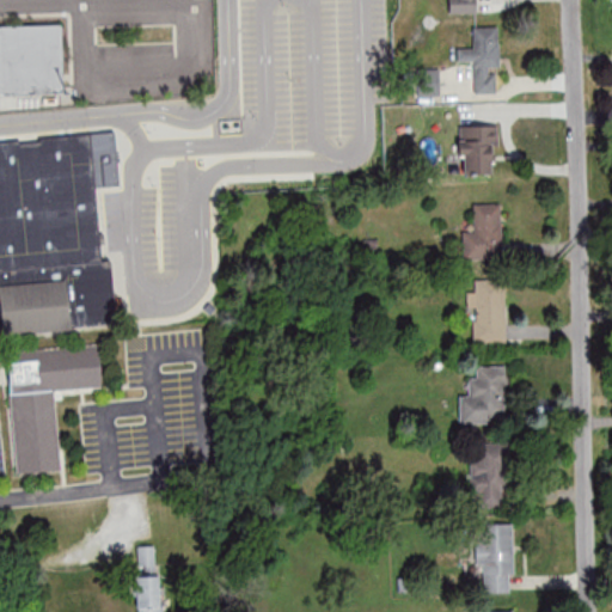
[(476,12),(475,0),(448,0),(450,13),(476,12)]
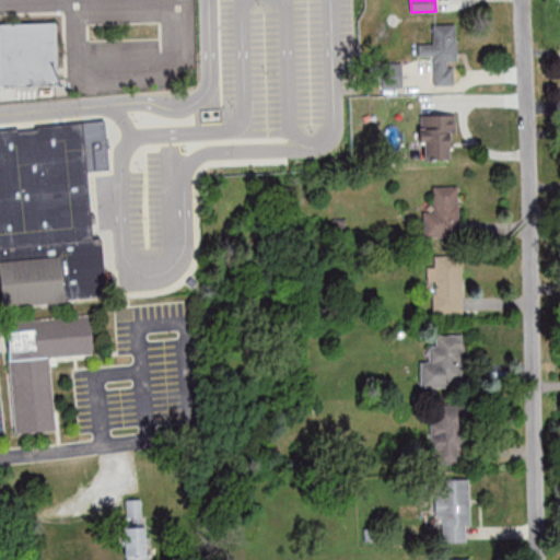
[(0,85),(57,85),(56,23),(0,24),(0,85)]
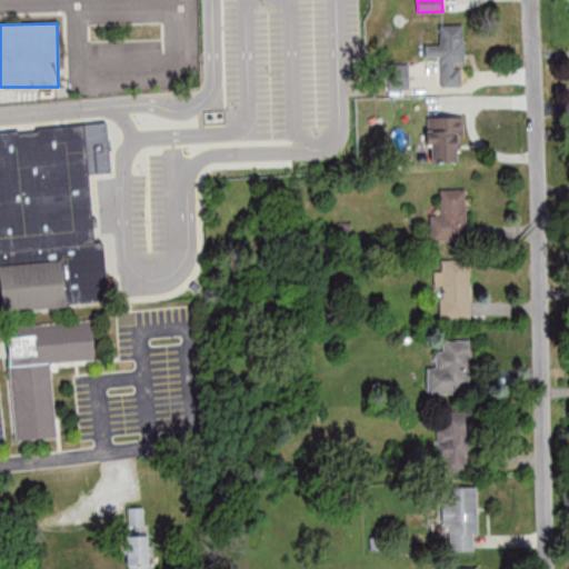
[(465,25),(440,25),(440,45),(428,45),(428,58),(440,58),(441,87),(463,87),(463,63),(465,63),(465,25)]
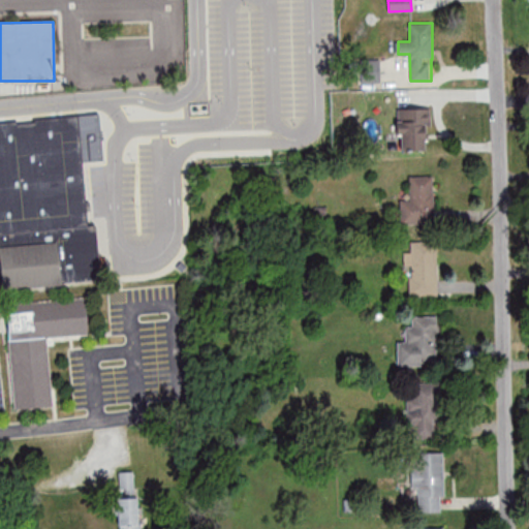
[(397,151),(430,150),(429,106),(396,107),(397,151)]
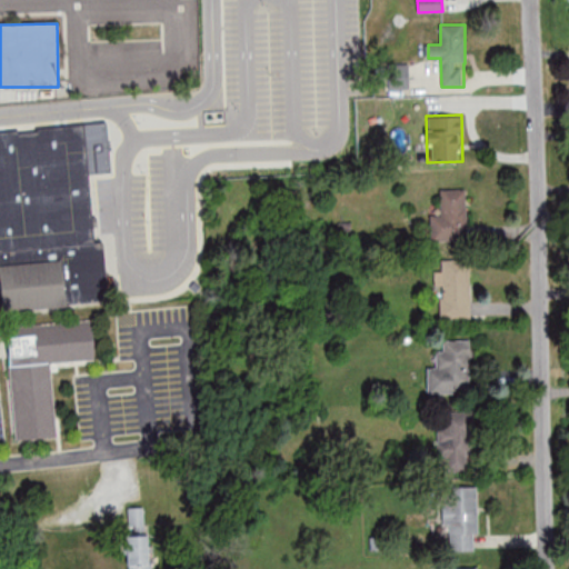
[(0,129),(105,120),(109,171),(87,173),(93,240),(101,239),(107,300),(0,310),(0,129)]
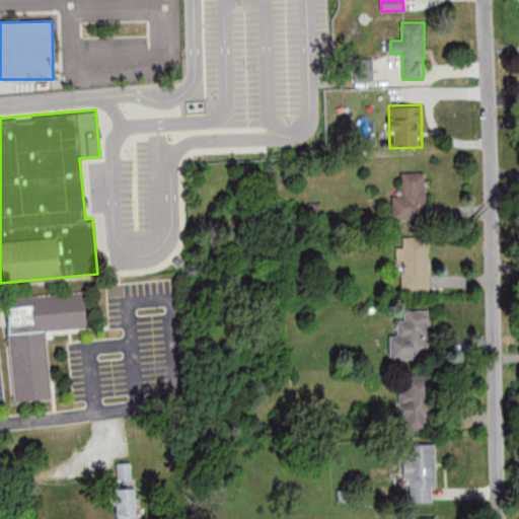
[(391,220),(426,219),(425,172),(401,172),(401,196),(391,196),(391,220)]
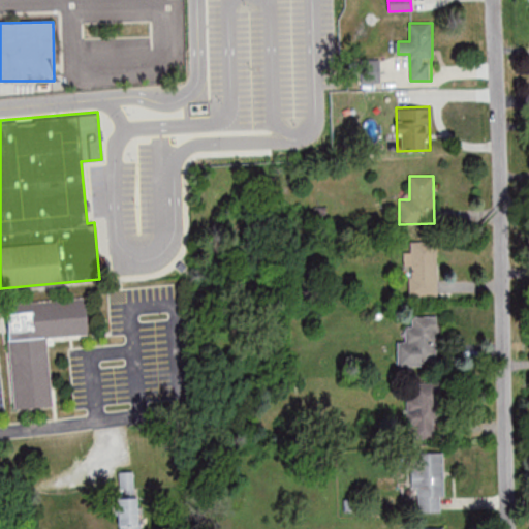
[(438,296),(437,241),(410,242),(410,251),(406,251),(406,296),(438,296)]
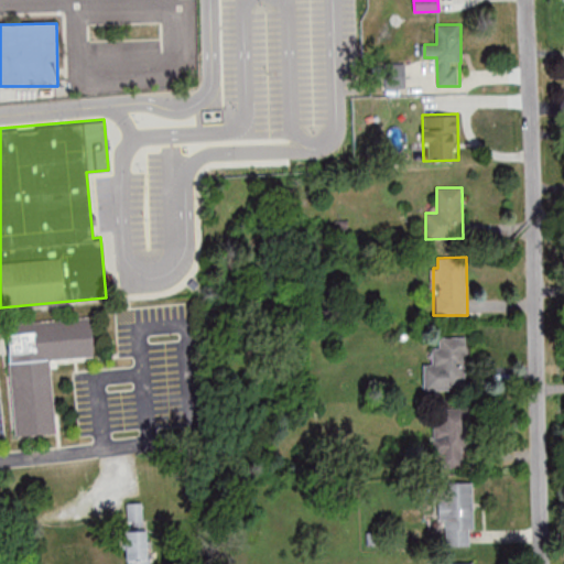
[(4,324),(87,316),(90,355),(46,359),(53,430),(13,434),(7,360),(8,360),(4,324)]
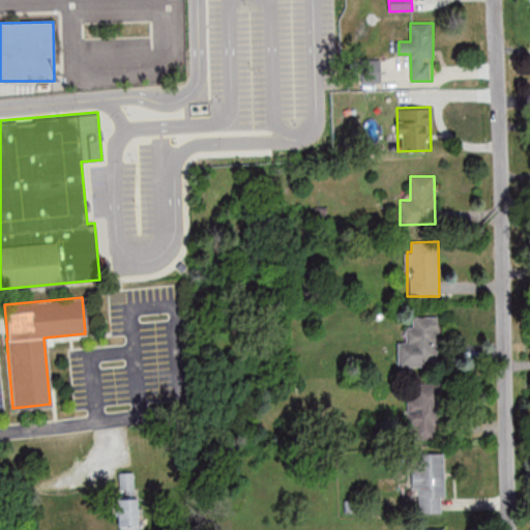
[(398,342),(398,366),(438,366),(438,317),(411,317),(412,327),(406,327),(406,342),(398,342)]
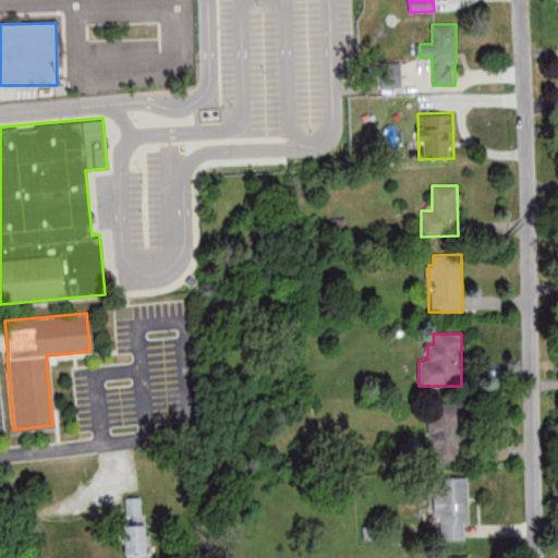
[(428,462),(462,462),(462,404),(428,404),(428,462)]
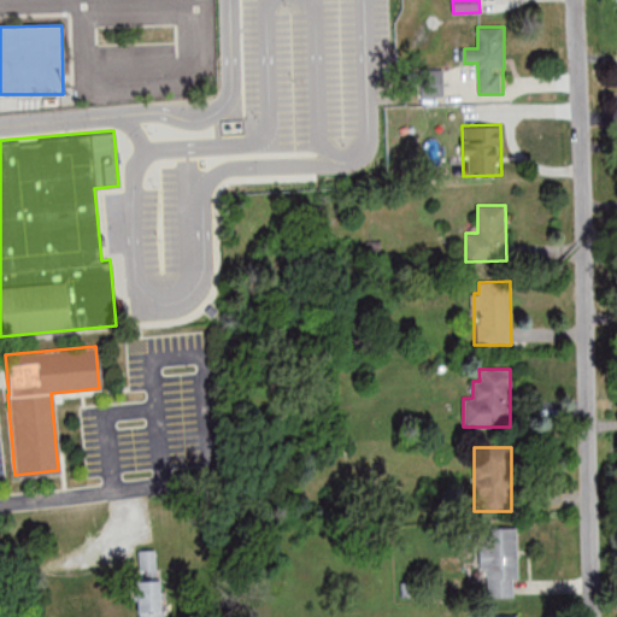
[(517,527),(477,527),(479,571),(489,571),(491,597),(518,597),(517,527)]
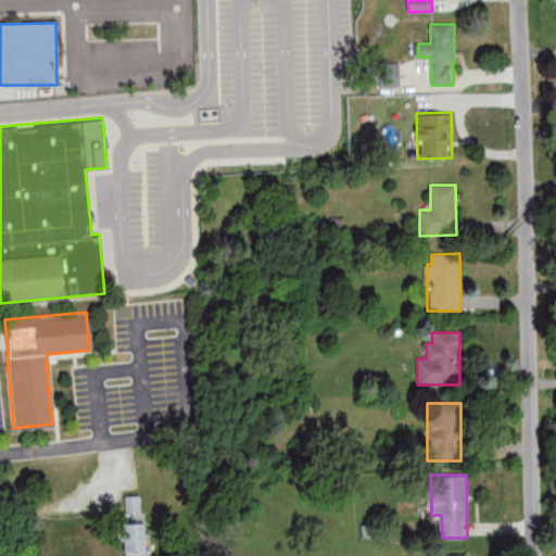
[(124,555),(147,555),(144,495),(123,495),(124,555)]
